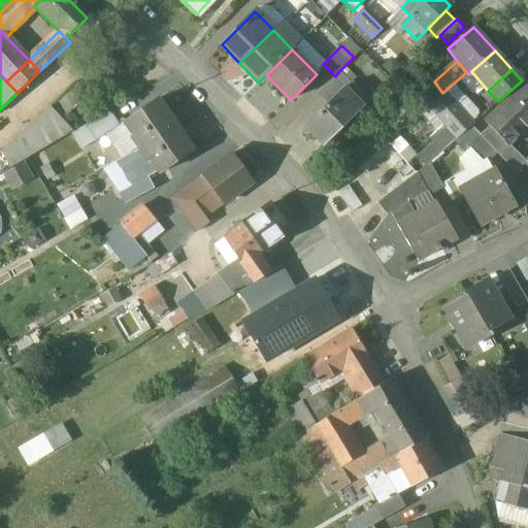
[(335,76),(317,95),(327,104),(341,90),(342,92),(345,88),(351,84),(338,72),(335,76)]
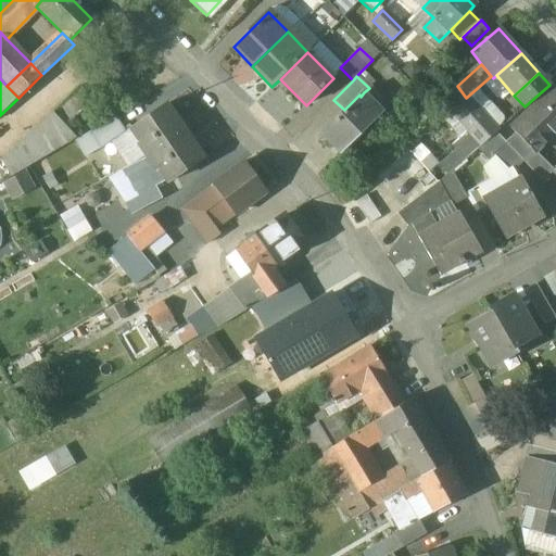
[(555,89),(554,87),(509,128),(514,131),(532,151),(534,153),(555,131),(555,89)]
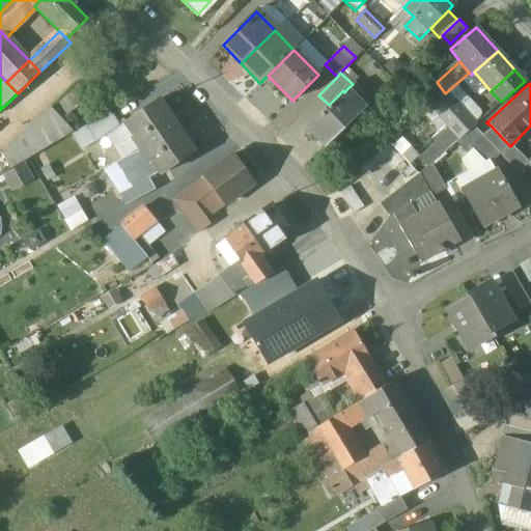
[(78,86),(52,110),(62,121),(88,98),(78,86)]
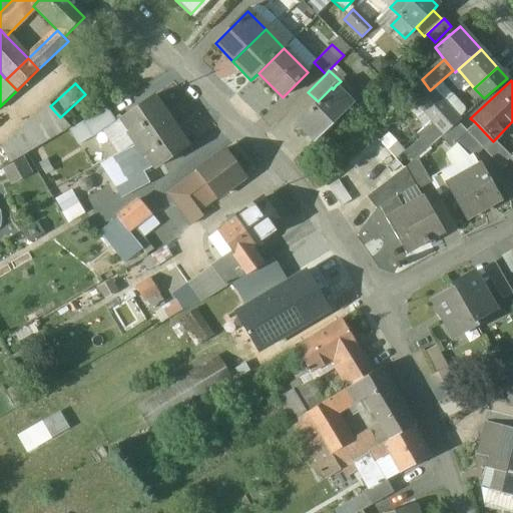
[(318,101),(296,122),(315,141),(354,104),(336,85),(333,89),(332,87),(318,101)]
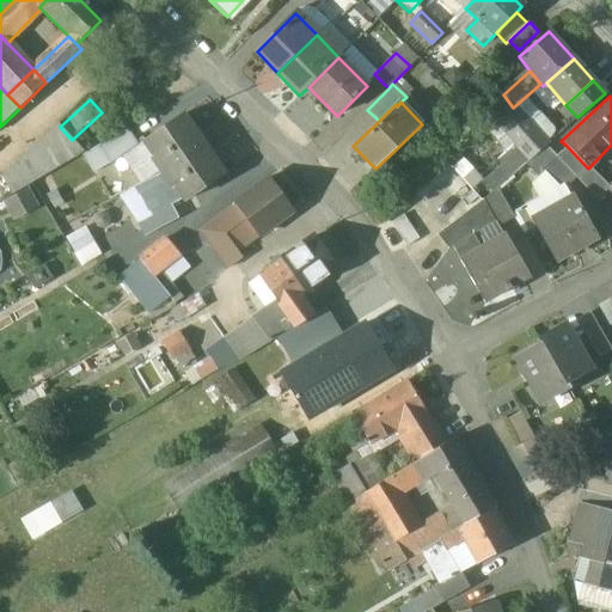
[(519,105),(515,109),(513,108),(495,124),(515,146),(533,129),(518,112),(522,109),(519,105)]
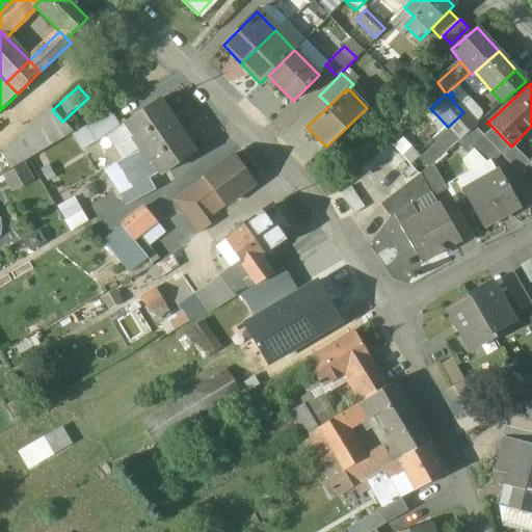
[(159,102),(127,125),(143,149),(174,129),(166,118),(169,116),(159,102)]
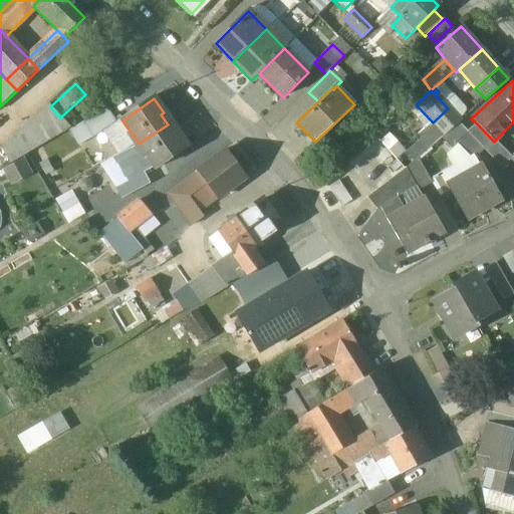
[(50,106),(49,105),(1,149),(9,165),(69,130),(71,129),(60,117),(50,106)]
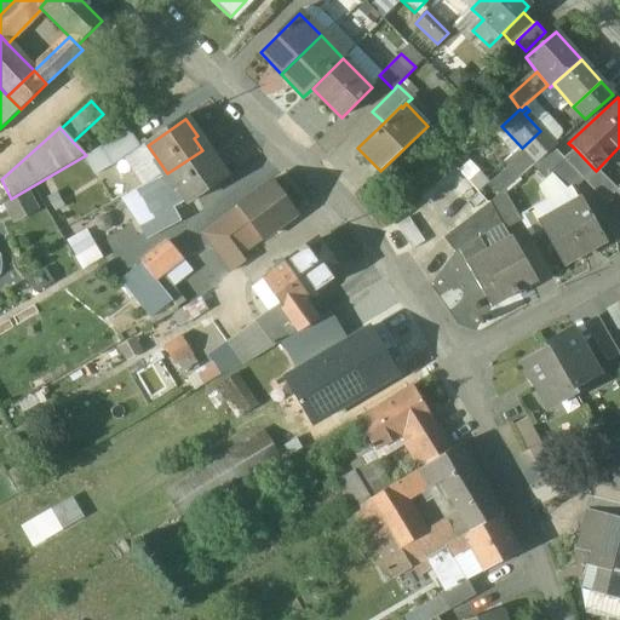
[(130,130),(103,145),(115,165),(128,158),(141,149),(141,148),(130,130)]
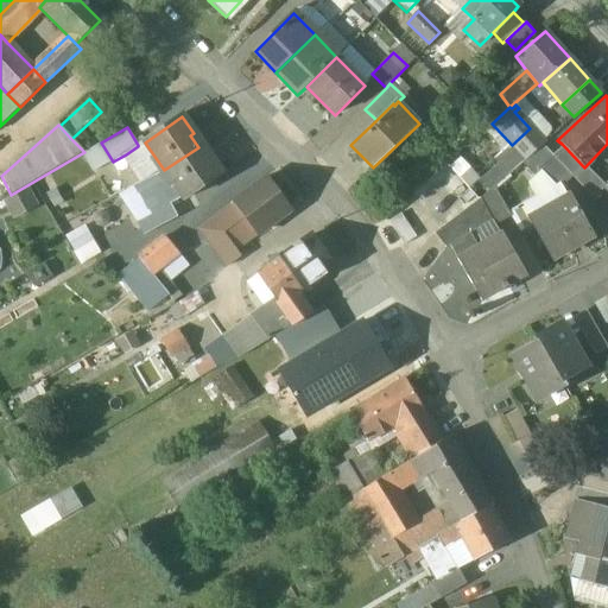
[(530,128),(512,145),(525,160),(544,144),(530,128)]
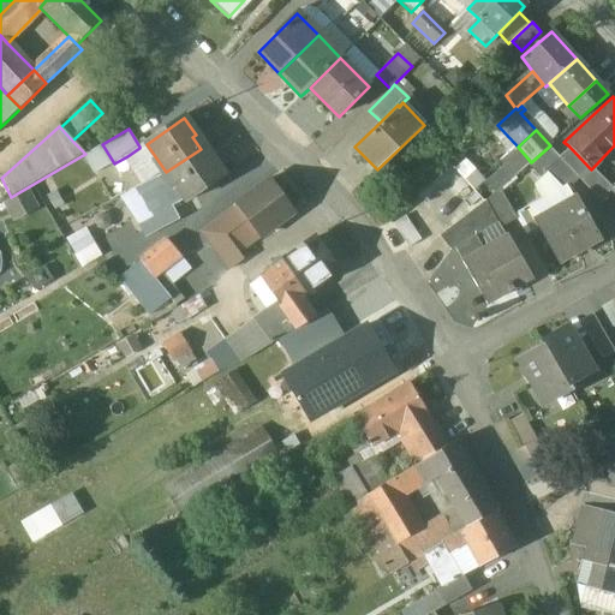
[(85,154),(83,155),(95,174),(114,163),(102,144),(85,154)]
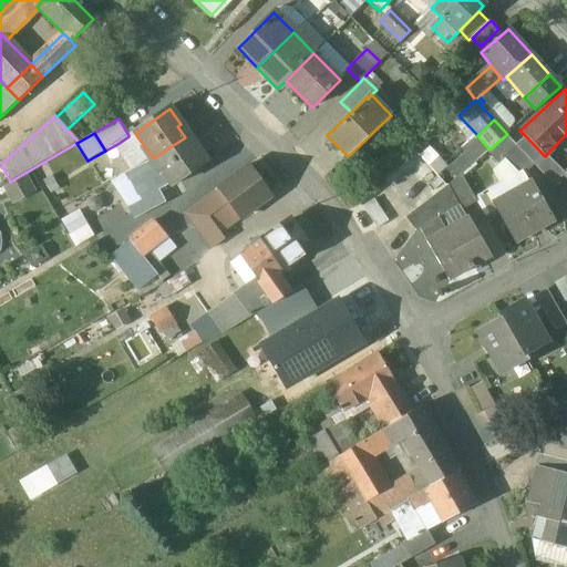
[(135,133),(129,135),(129,136),(117,144),(132,171),(146,164),(153,158),(135,133)]
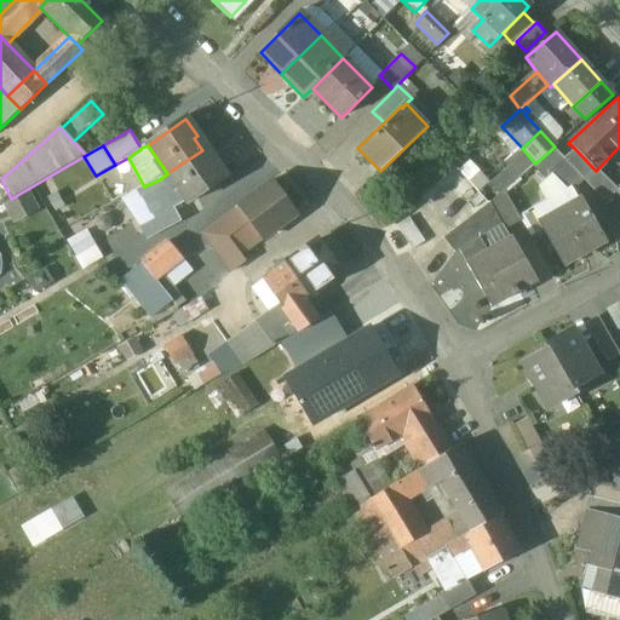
[(593,168),(573,147),(562,158),(584,179),(593,168)]
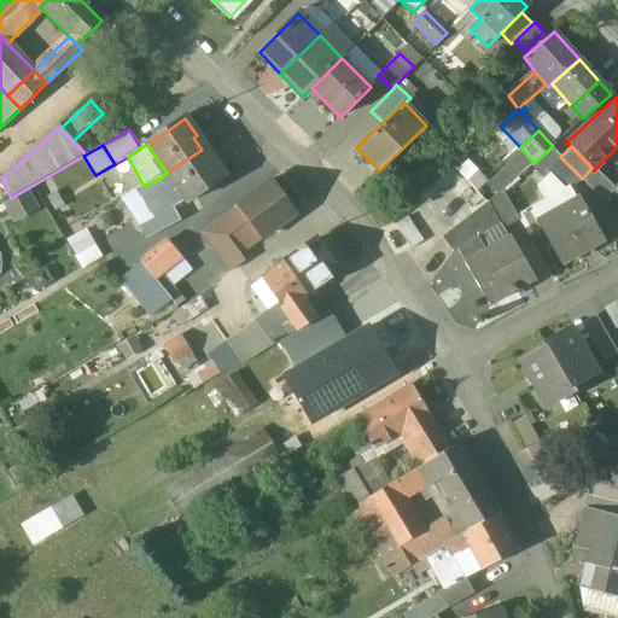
[(202,150),(167,173),(186,202),(188,205),(226,179),(213,161),(210,162),(202,150)]
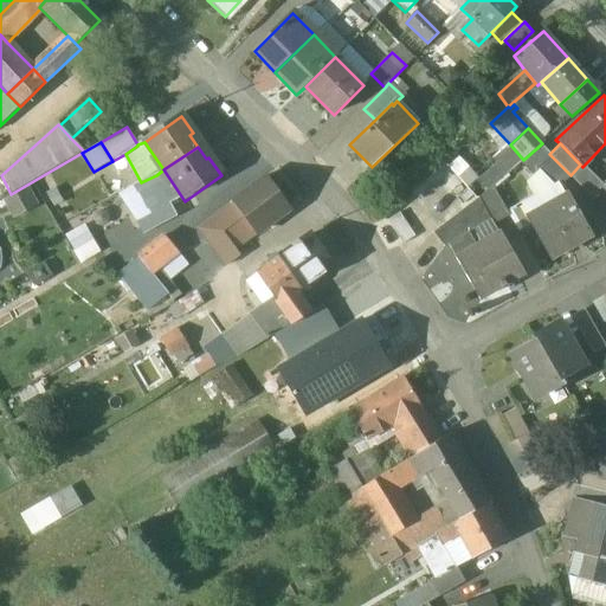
[(571,175),(549,154),(536,167),(556,188),(571,175)]
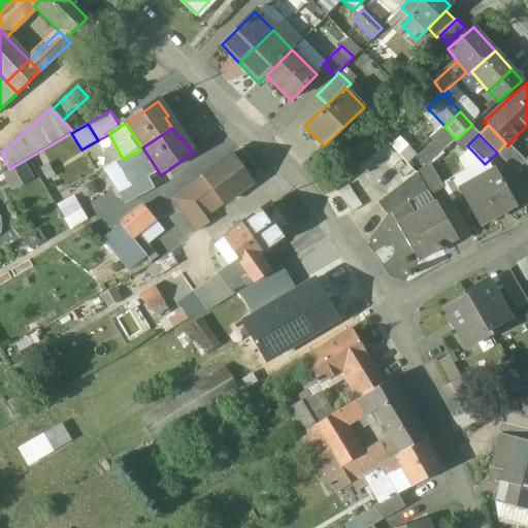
[(384,161),(394,173),(417,154),(401,135),(391,144),(396,151),(384,161)]
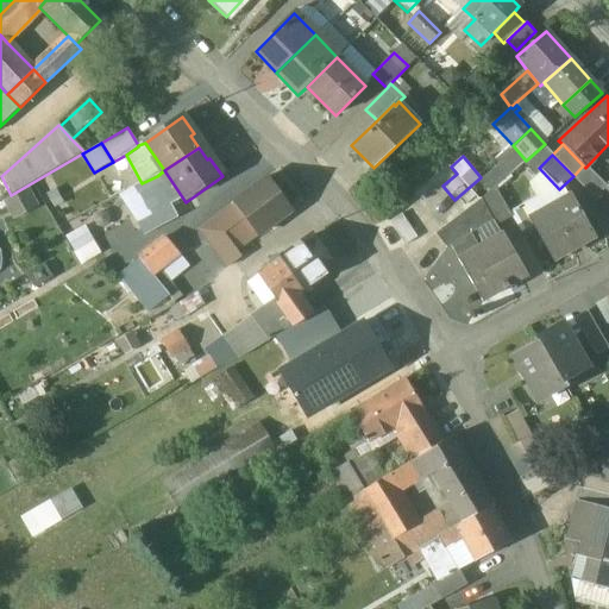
[(142,183),(133,188),(151,214),(170,205),(170,206),(183,199),(164,170),(157,176),(142,183)]
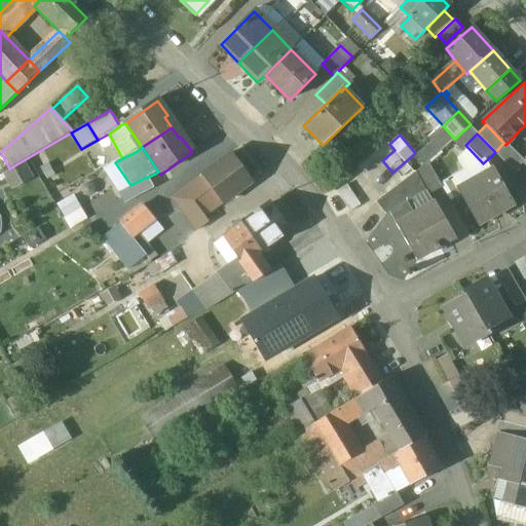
[(250,184),(229,155),(200,176),(211,190),(221,204),(250,184)]
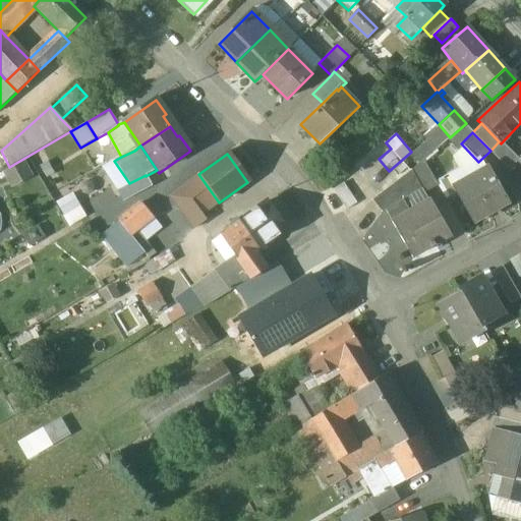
[(129,183),(114,161),(105,165),(120,188),(129,183)]
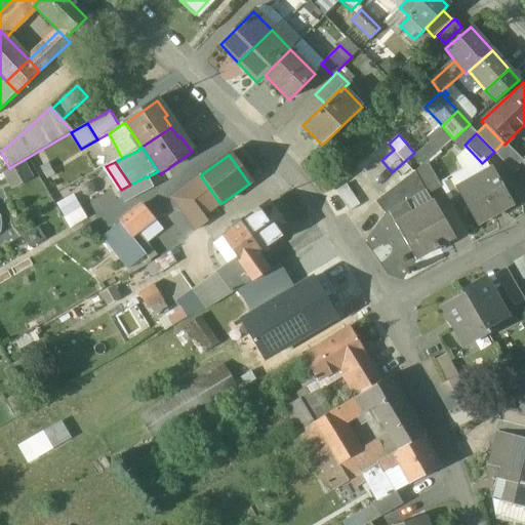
[(440,188),(426,162),(412,173),(423,192),(426,196),(440,188)]
